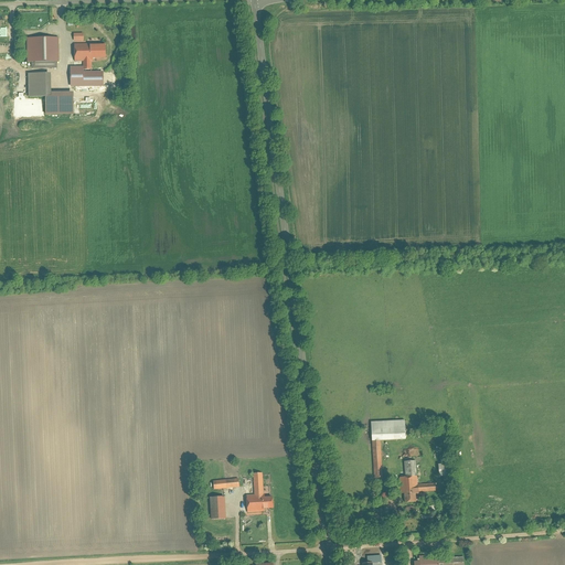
[(59,38),(27,38),(28,62),(59,62),(59,38)]
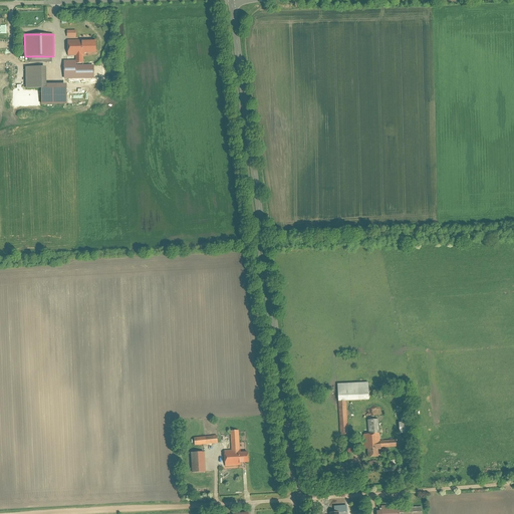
[(96,39),(67,40),(67,56),(75,56),(83,56),(84,55),(84,52),(96,52),(96,39)]
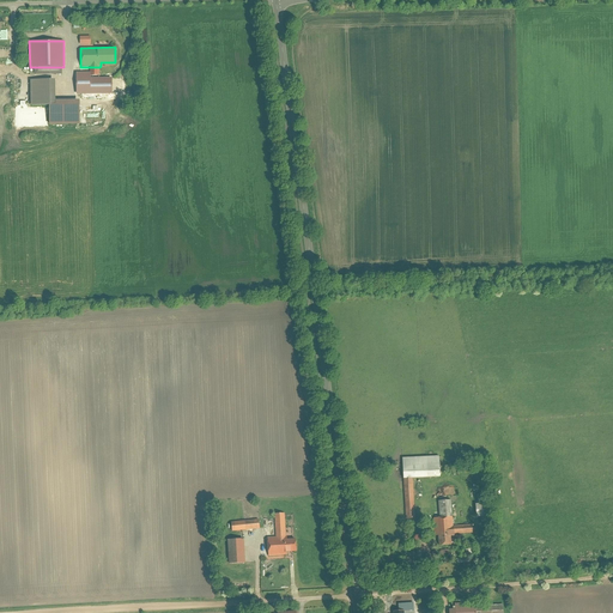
[(99,93),(99,67),(90,67),(90,72),(76,73),(77,93),(99,93)]
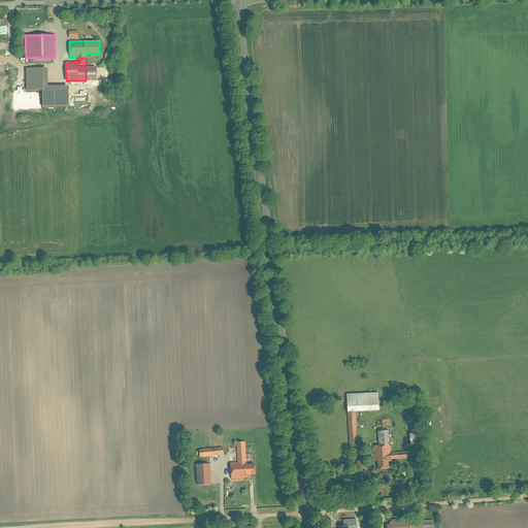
[(26,68),(27,90),(41,90),(47,90),(47,86),(47,67),(26,68)]
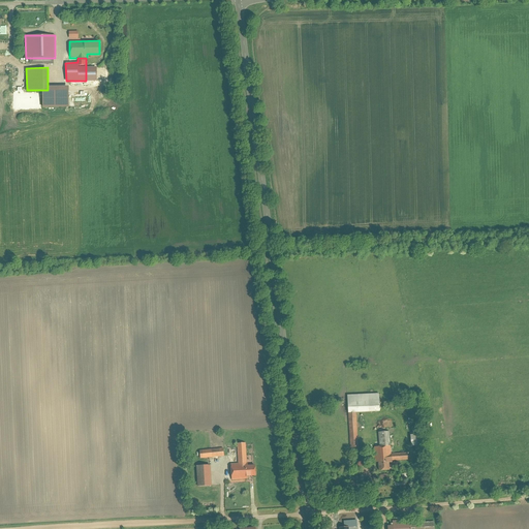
[(68,86),(48,86),(48,90),(41,90),(42,107),(69,106),(68,86)]
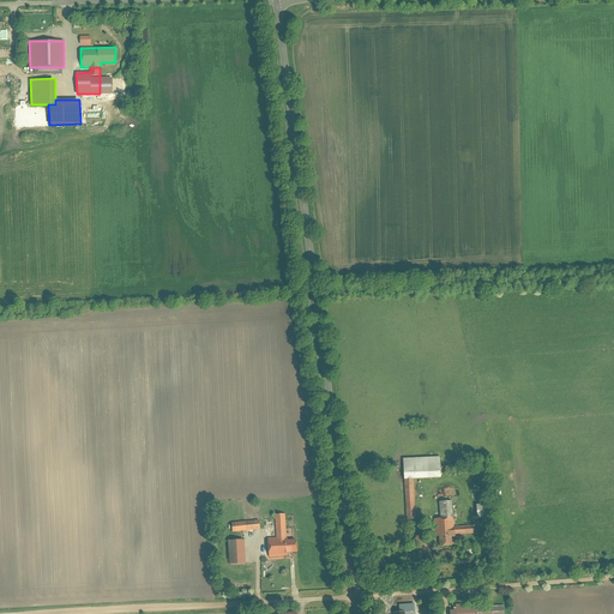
[(443,456),(405,457),(408,519),(417,519),(415,479),(443,477),(443,456)]
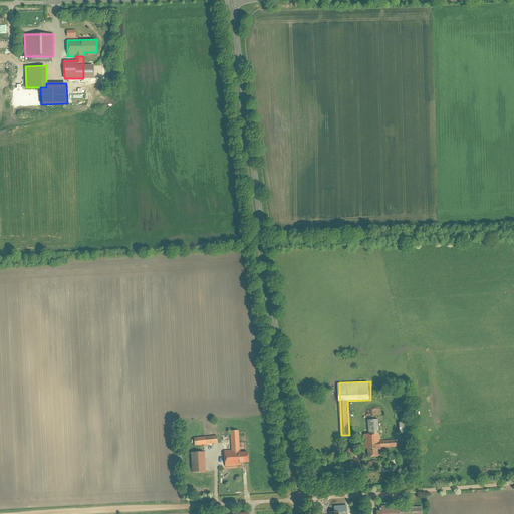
[(379,419),(369,420),(370,434),(364,434),(365,449),(369,449),(369,458),(380,457),(379,450),(383,449),(383,448),(398,447),(397,440),(380,441),(379,419)]
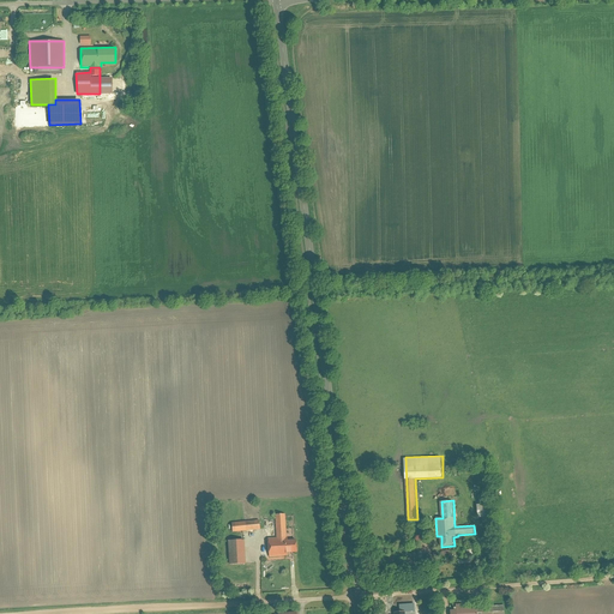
[(489,503),(479,503),(480,517),(491,517),(489,503)]
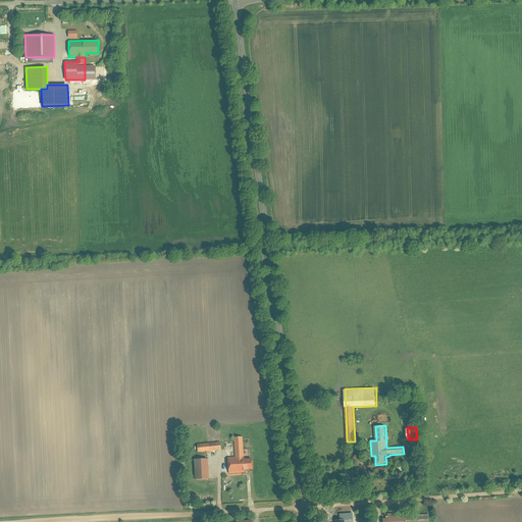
[(244,436),(236,437),(237,457),(229,457),(230,473),(246,472),(246,470),(254,469),(253,458),(245,458),(244,436)]
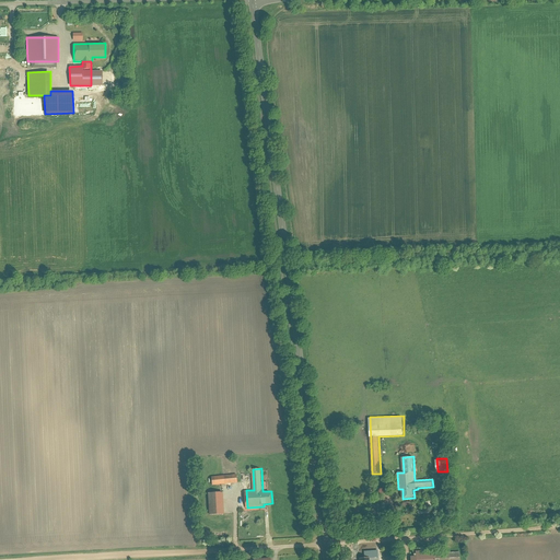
[(212,477),(213,486),(238,482),(238,474),(212,477)]
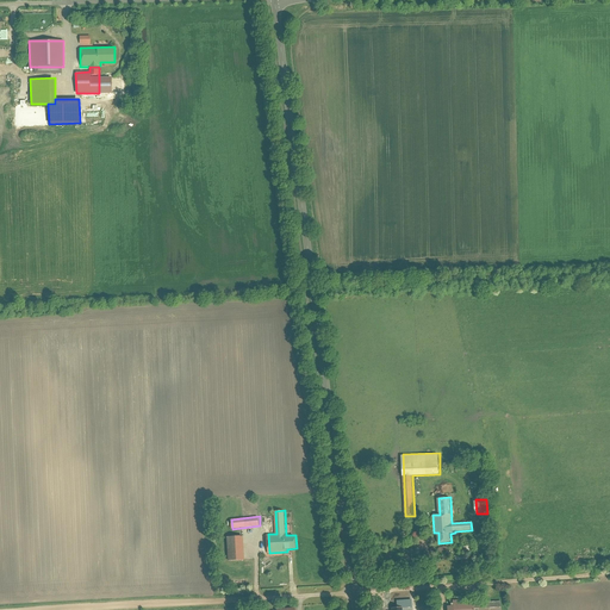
[(247,560),(246,536),(229,536),(230,561),(247,560)]
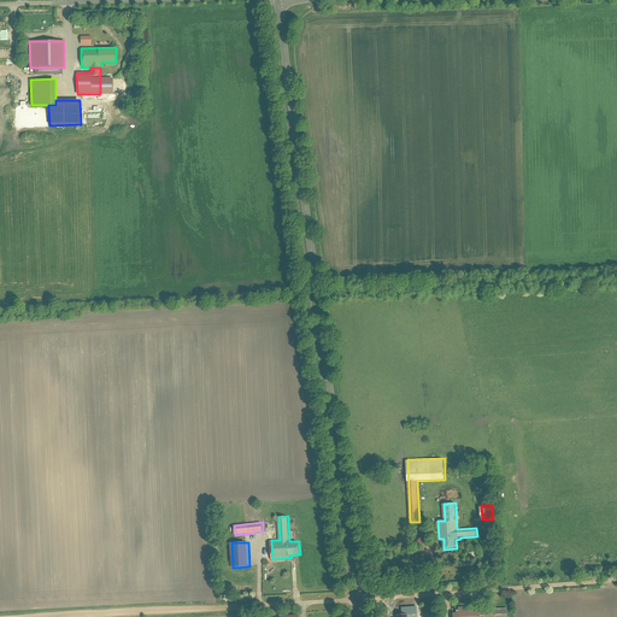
[(454,612),(454,616),(507,616),(507,610),(507,604),(460,607),(460,612),(454,612)]
